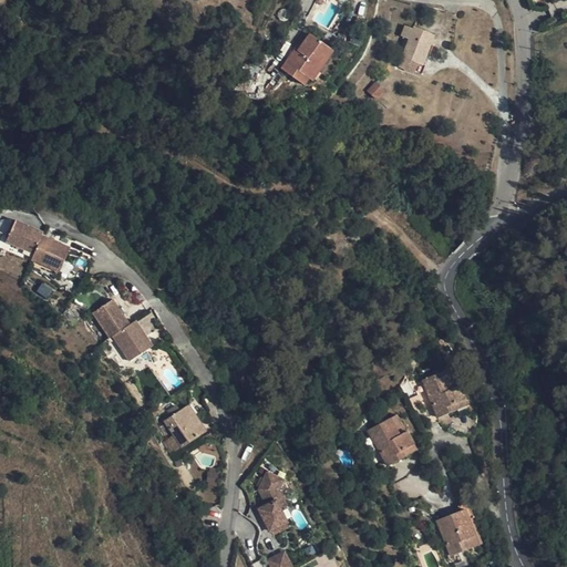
[(412,61),(421,64),(429,43),(433,45),(434,40),(431,39),(432,34),(414,28),(412,30),(403,28),(400,34),(409,38),(400,63),(409,68),(412,61)]
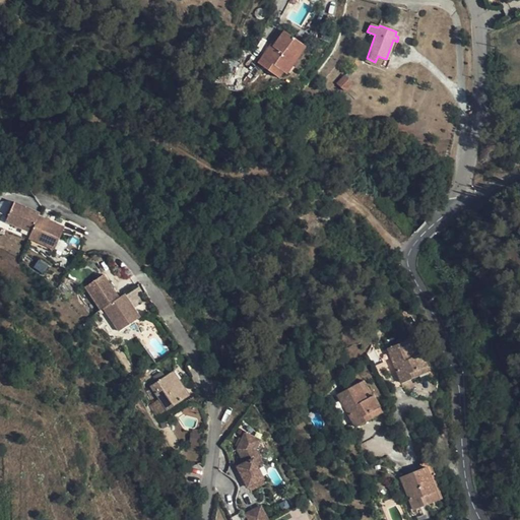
[(258,63),(278,77),(282,71),(285,73),(306,46),(284,30),(277,41),(280,44),(276,50),(274,48),(265,59),(262,57),(258,63)]
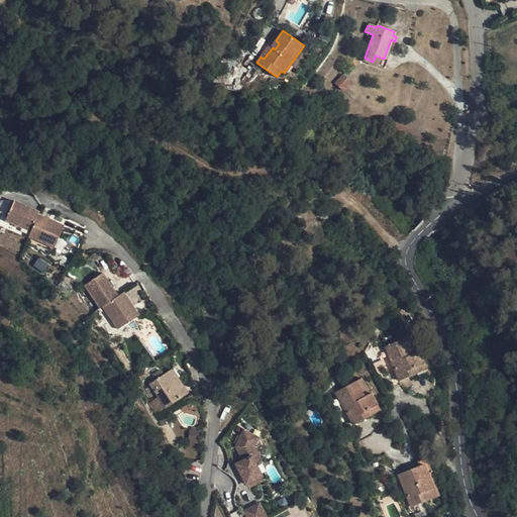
[(270,45),(261,57),(264,59),(273,47),(275,49),(279,43),(276,40),(272,46),(270,45)]
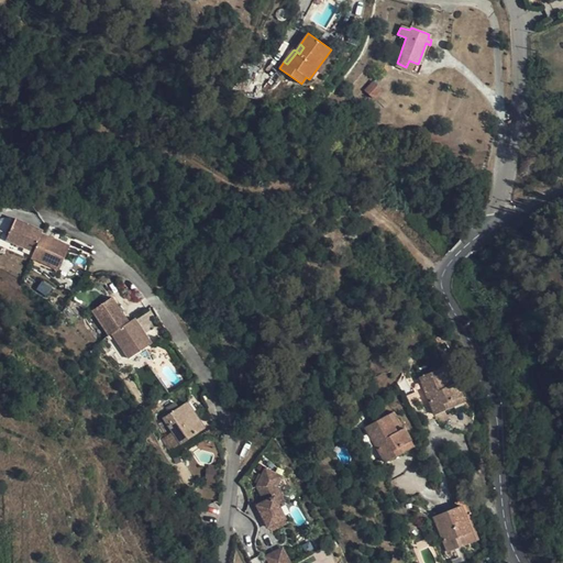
[(421,65),(418,64),(409,61),(406,67),(397,63),(396,66),(418,74),(421,65)]
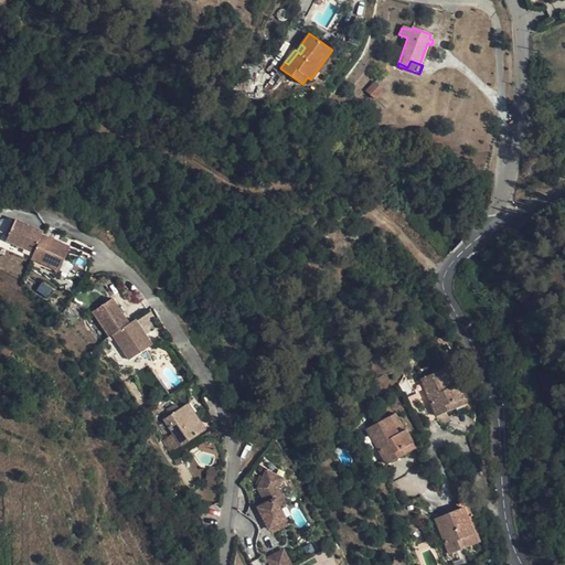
[(374,82),(365,92),(374,99),(383,89),(374,82)]
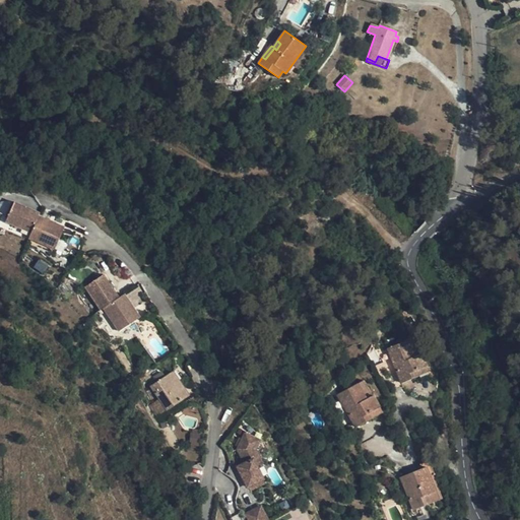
[(1,215),(26,226),(35,209),(36,207),(9,195),(1,215)]
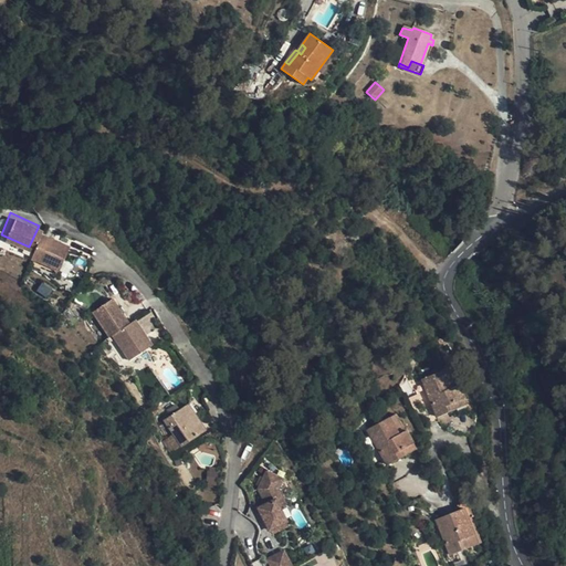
[(54,264),(65,240),(38,228),(29,247),(27,252),(54,264)]
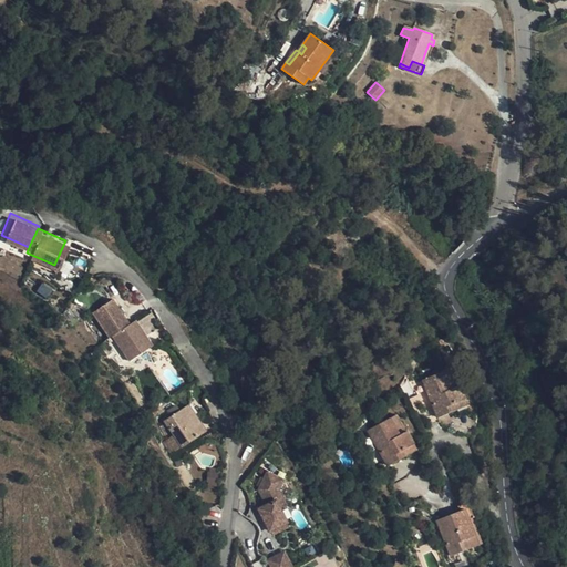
[(109,292),(89,306),(105,332),(109,330),(126,319),(109,292)]
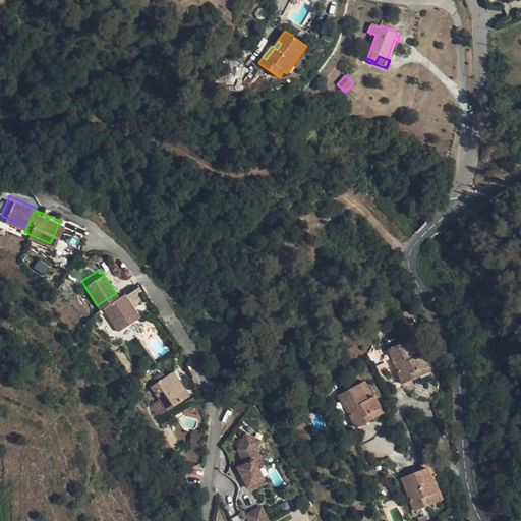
[(115,327),(136,312),(121,289),(116,293),(100,303),(115,327)]
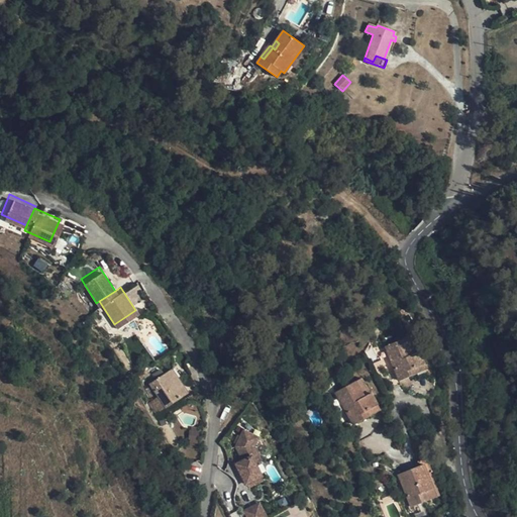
[(413,335),(407,337),(414,353),(420,351),(413,335)]
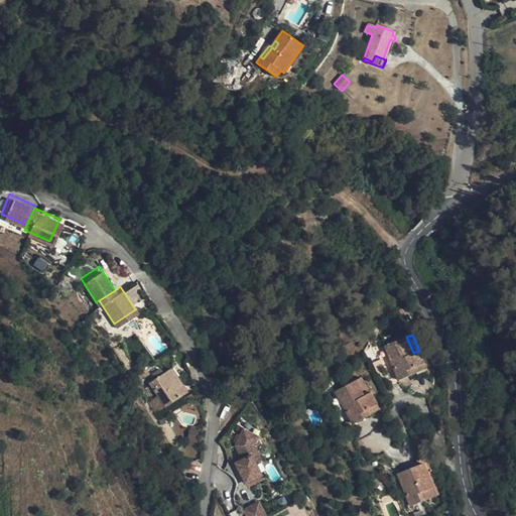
[(413,353),(406,337),(385,346),(399,380),(426,369),(420,351),(419,351),(413,353)]
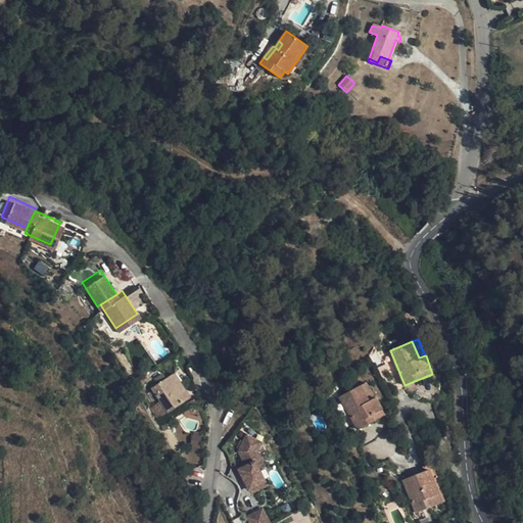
[(165,407),(187,392),(171,368),(149,383),(165,407)]
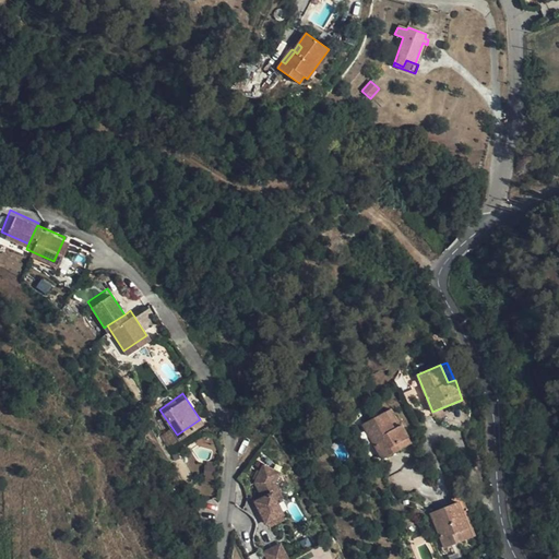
[(391,408),(384,412),(394,428),(400,425),(391,408)]
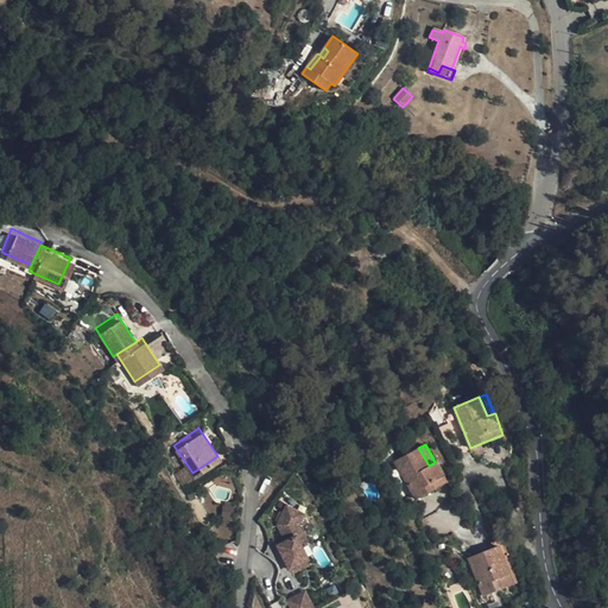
[(436,462),(435,462),(429,466),(418,448),(396,461),(416,499),(447,481),(436,462)]
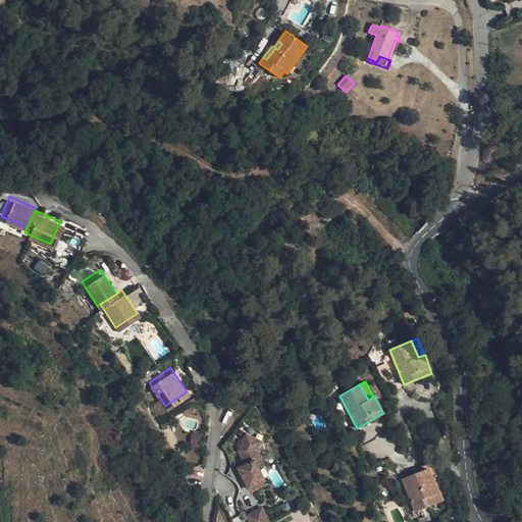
[(249,489),(263,481),(257,470),(255,466),(258,458),(254,452),(258,442),(244,435),(237,452),(244,467),(237,470),(249,489)]
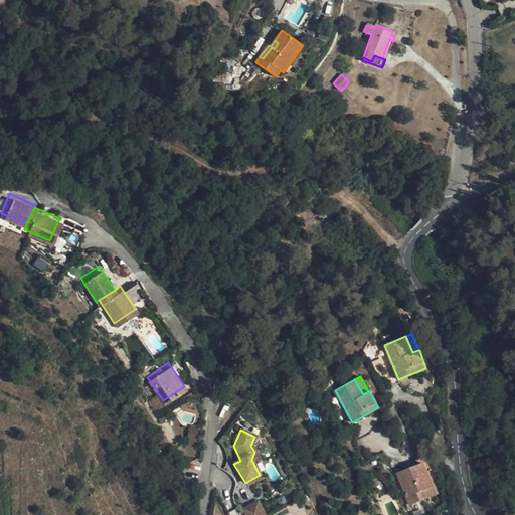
[(417,459),(419,464),(424,462),(434,486),(438,484),(426,456),(417,459)]
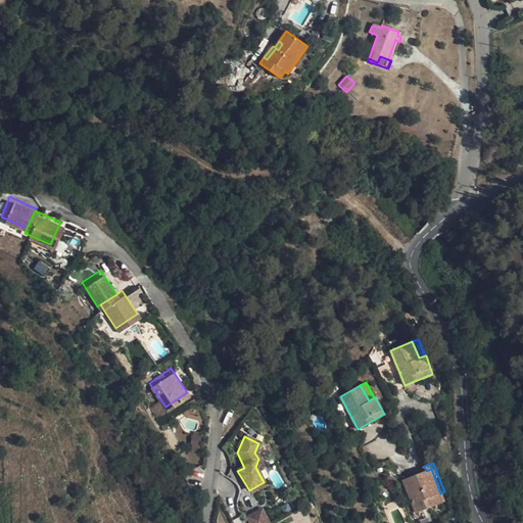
[(439,493),(440,493),(431,469),(426,471),(405,480),(417,512),(442,503),(439,493)]
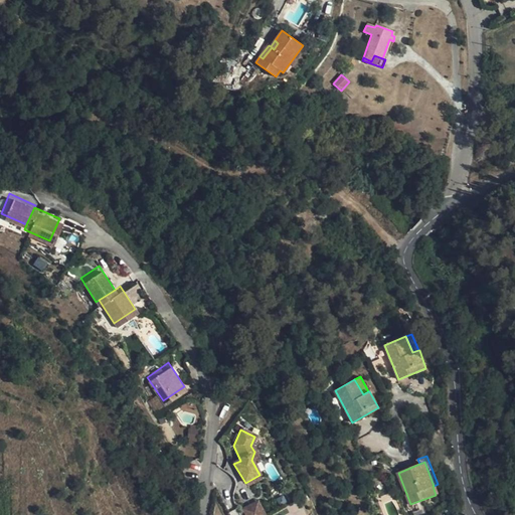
[(263,479),(260,475),(245,483),(248,487),(263,479)]
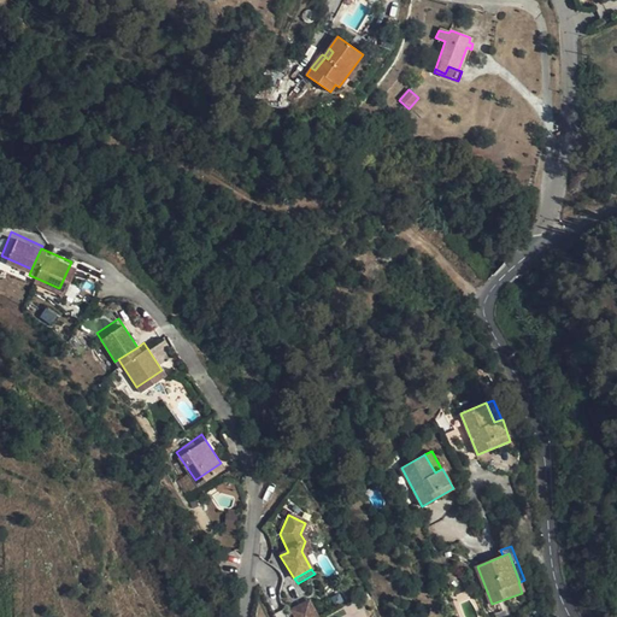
[(310,598),(292,607),(297,616),(317,616),(319,616),(310,598)]
